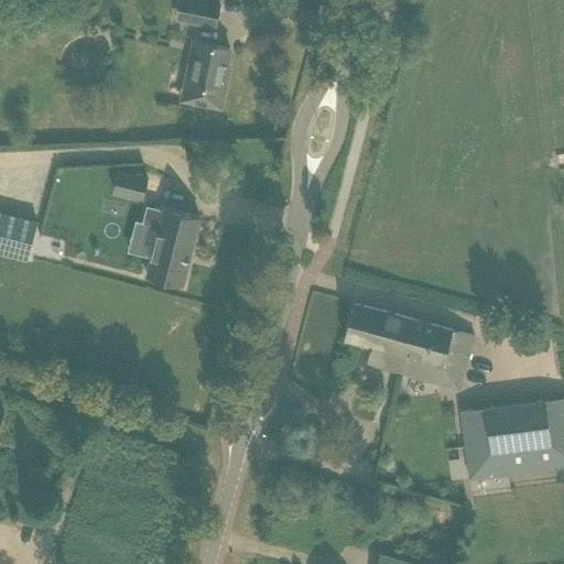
[(179,0),(176,14),(217,22),(221,3),(203,0),(179,0)]
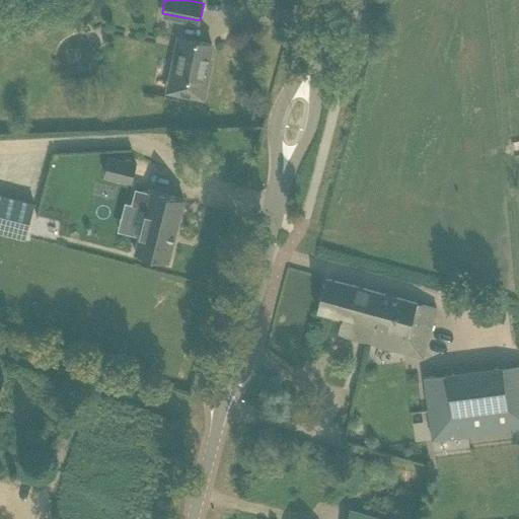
[(98,3),(89,3),(90,16),(98,16),(98,3)]
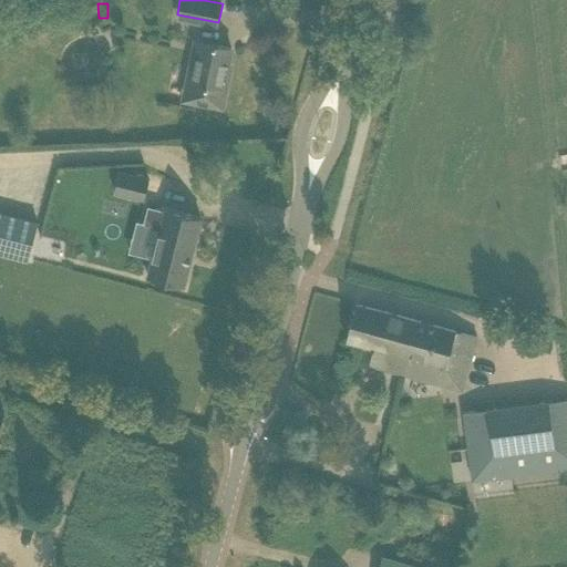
[(193,40),(179,103),(224,111),(234,64),(230,65),(234,48),(193,40)]
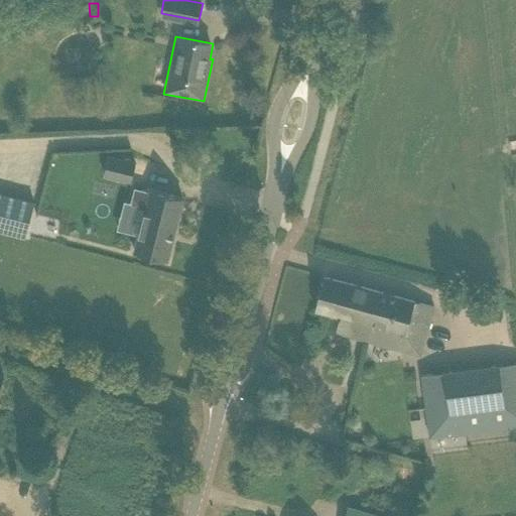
[(108,157),(103,176),(130,183),(134,168),(135,164),(108,157)]
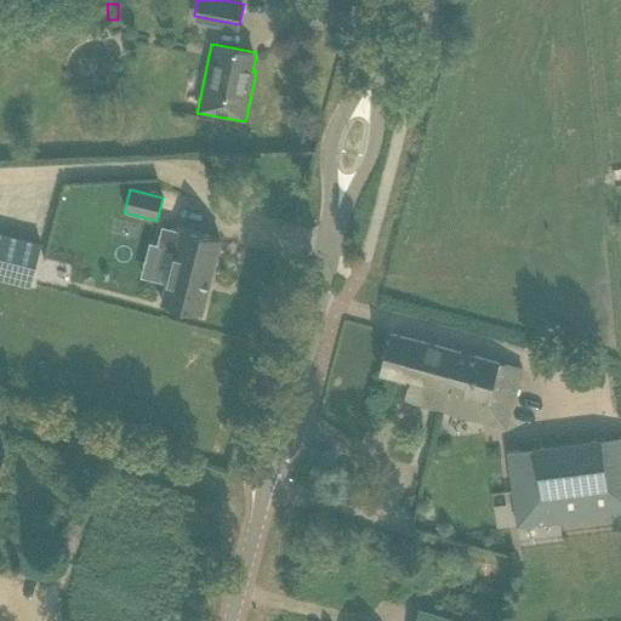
[(181,229),(181,232),(161,227),(157,245),(176,250),(161,305),(200,314),(220,239),(181,229)]
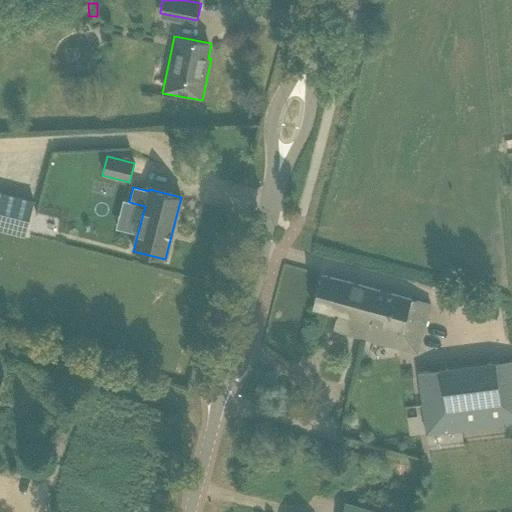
[(0,228),(25,235),(33,202),(0,193),(0,228)]
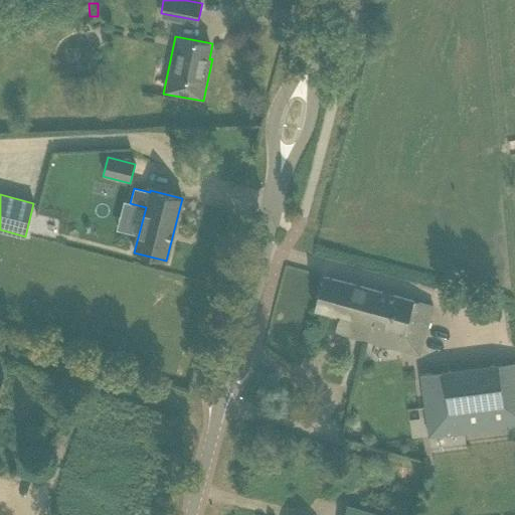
[(48,242),(44,254),(57,259),(60,246),(48,242)]
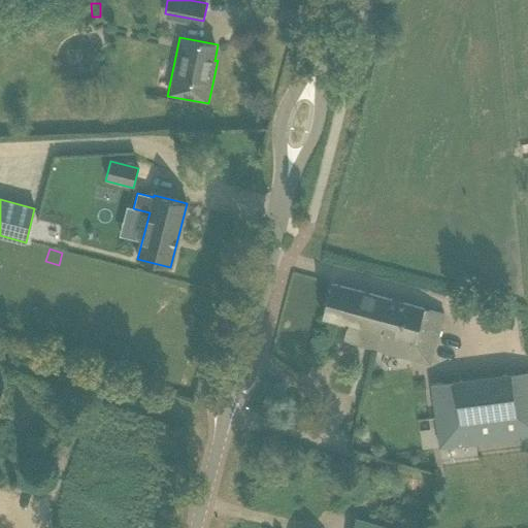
[(343,340),(374,349),(388,299),(331,284),(322,318),(349,325),(343,340)]
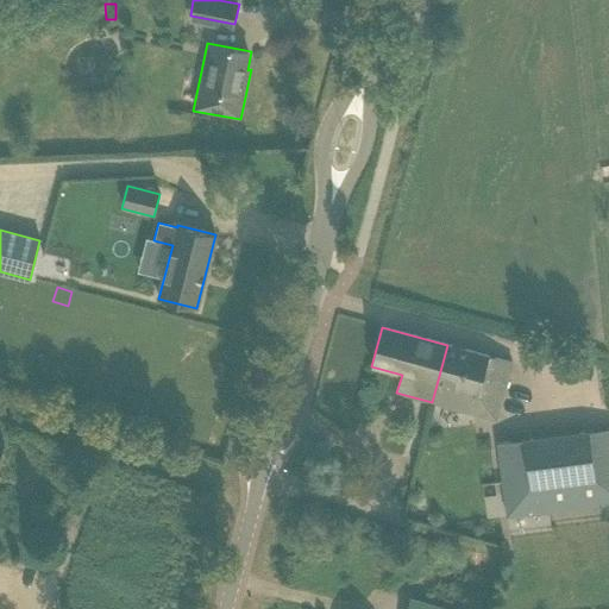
[(447,345),(432,402),(473,414),(478,400),(501,406),(513,363),(447,345)]
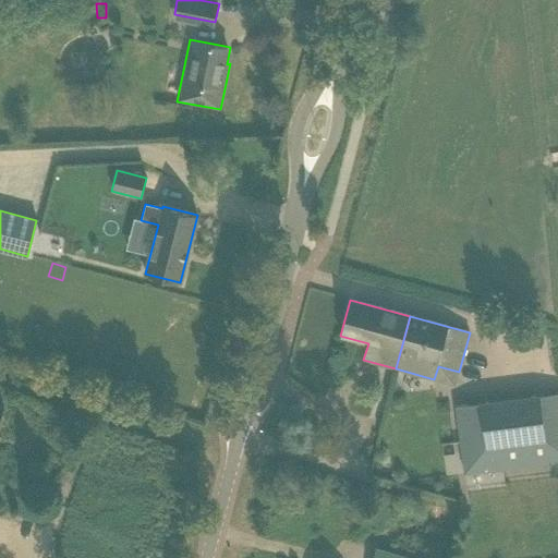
[(379,386),(374,405),(383,408),(388,389),(379,386)]
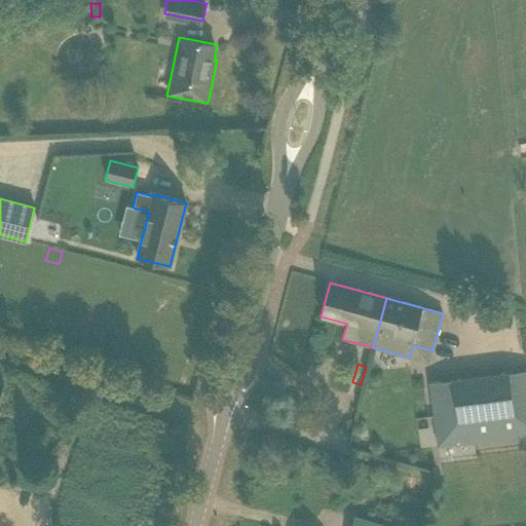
[(525,435),(525,370),(495,374),(498,402),(470,405),(466,378),(429,382),(438,446),(525,435)]
